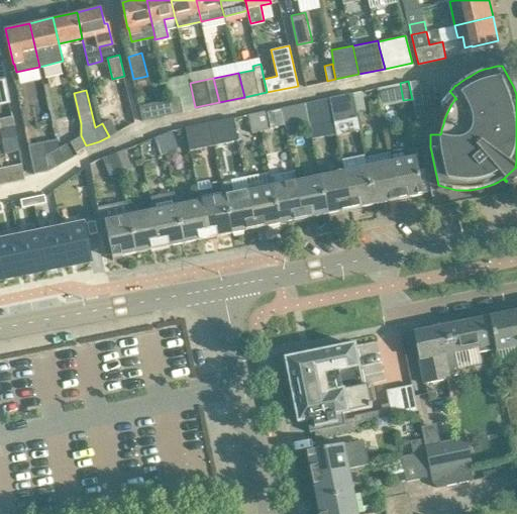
[(362,90),(352,92),(356,110),(366,108),(362,90)]
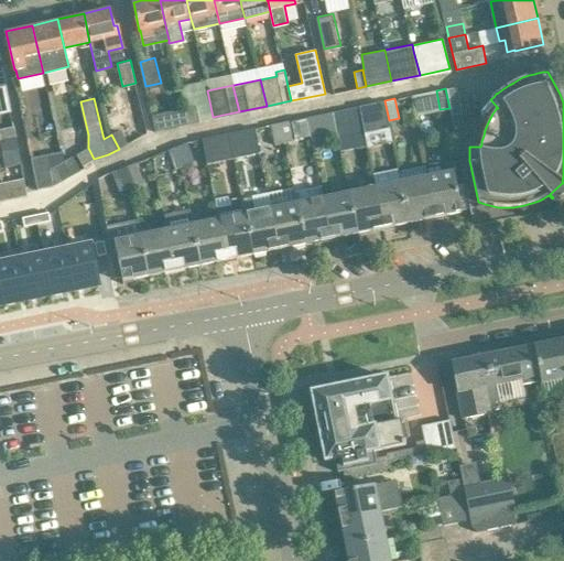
[(389,120),(384,100),(376,103),(361,106),(367,131),(390,127),(389,120)]
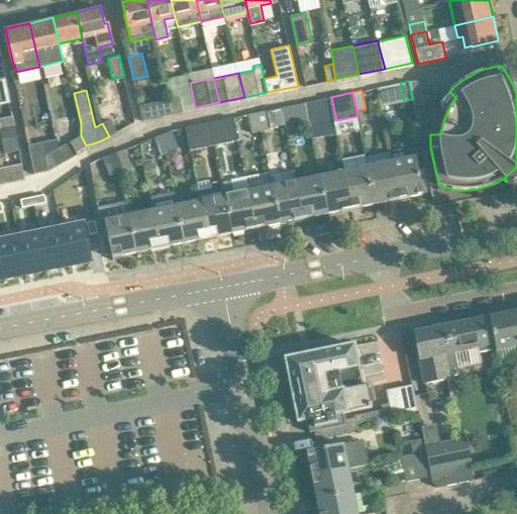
[(179,96),(169,98),(172,112),(182,110),(179,96)]
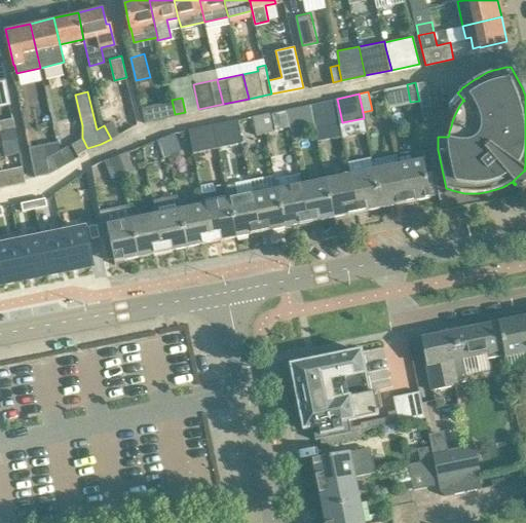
[(335,99),(322,102),(325,119),(338,116),(335,99)]
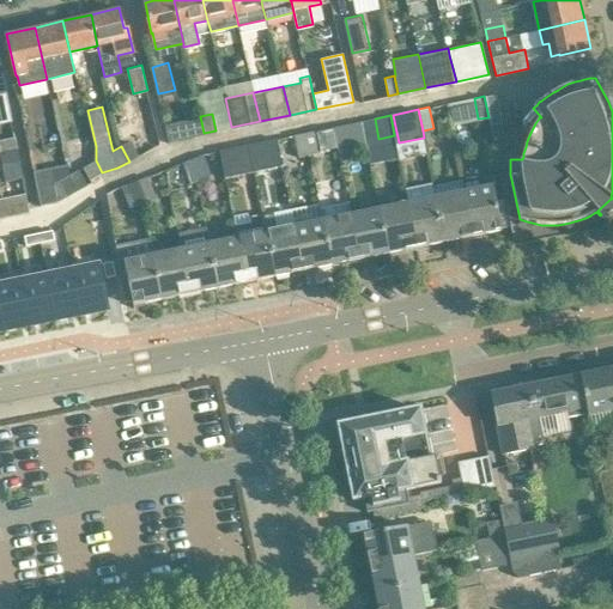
[(204,133),(200,116),(190,117),(194,135),(204,133)]
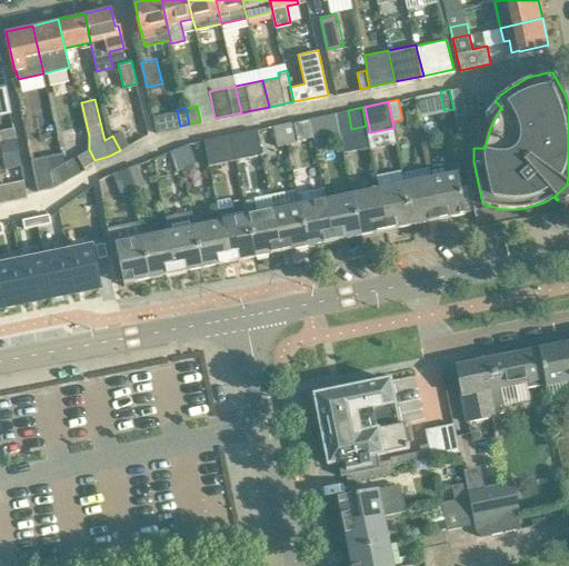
[(340,131),(336,112),(327,115),(330,133),(340,131)]
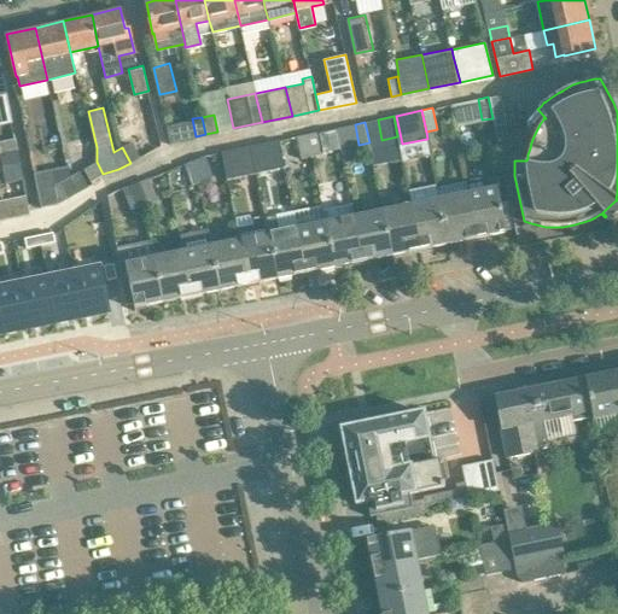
[(319,132),(308,134),(313,155),(324,153),(322,151),(319,132)]
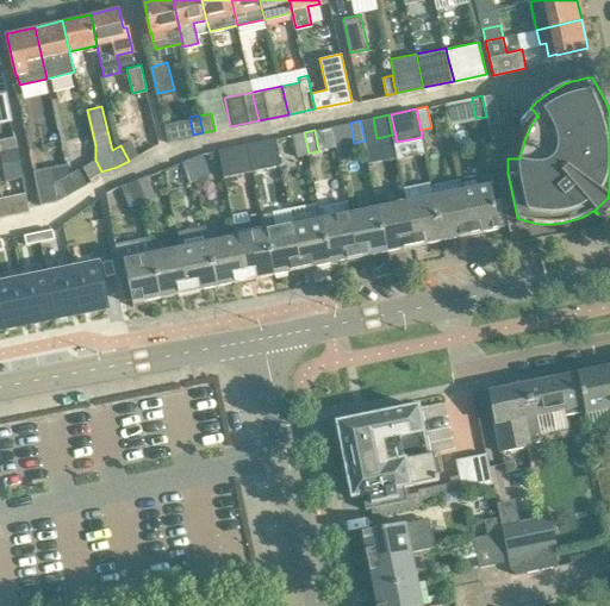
[(309,152),(304,132),(292,135),(297,155),(309,152)]
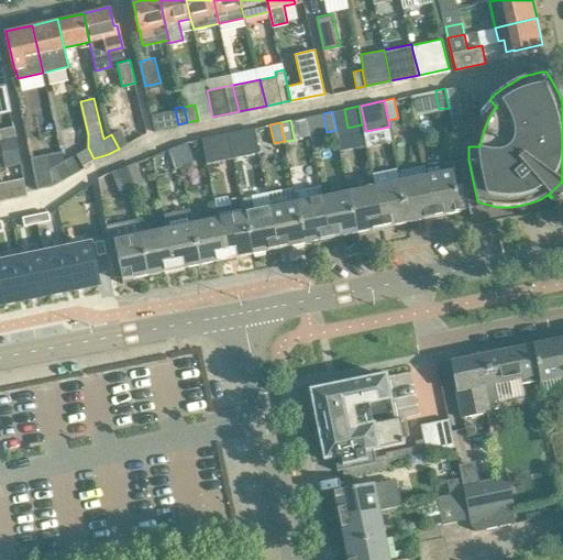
[(0,127),(0,140),(17,136),(14,125),(0,127)]
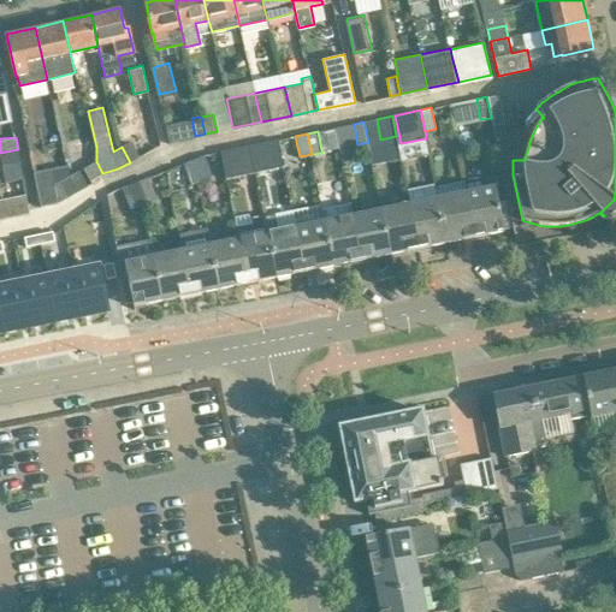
[(260,143),(249,146),(254,167),(255,170),(284,164),(279,140),(260,143)]
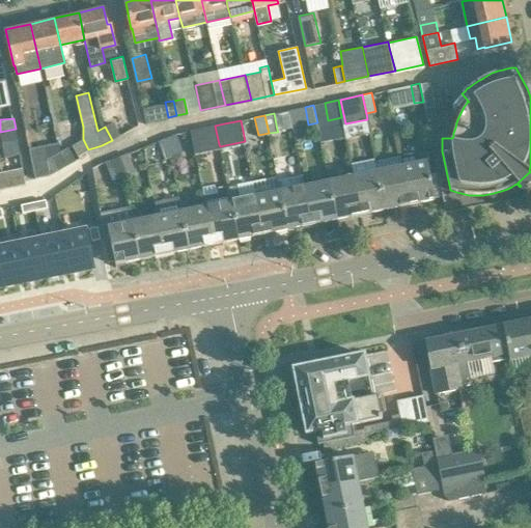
[(113,122),(105,127),(112,140),(120,136),(113,122)]
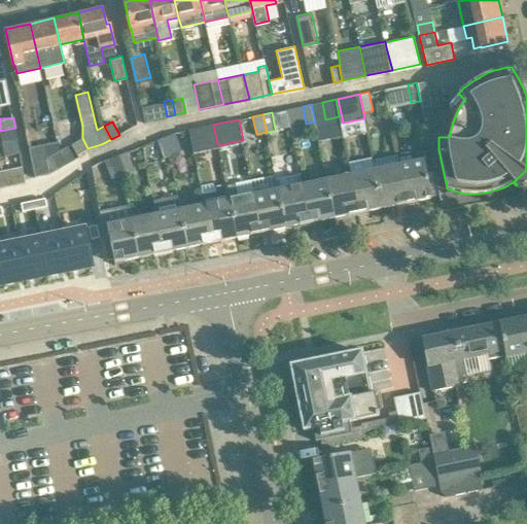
[(203,127),(188,130),(194,150),(218,145),(217,143),(213,125),(203,127)]
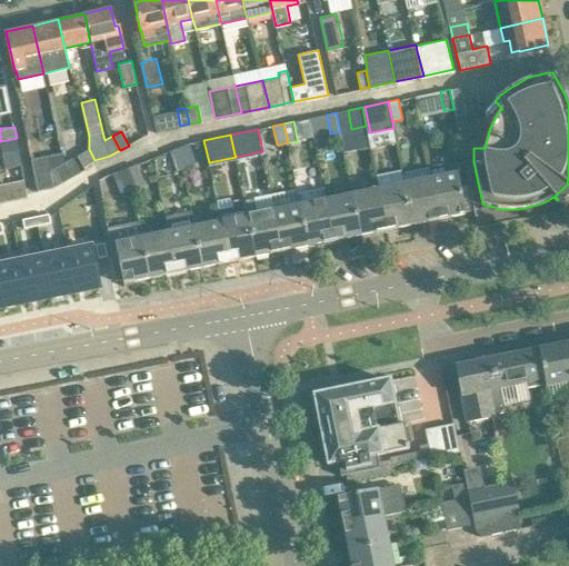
[(17,138),(0,141),(0,144),(0,145),(2,151),(18,148),(17,138)]
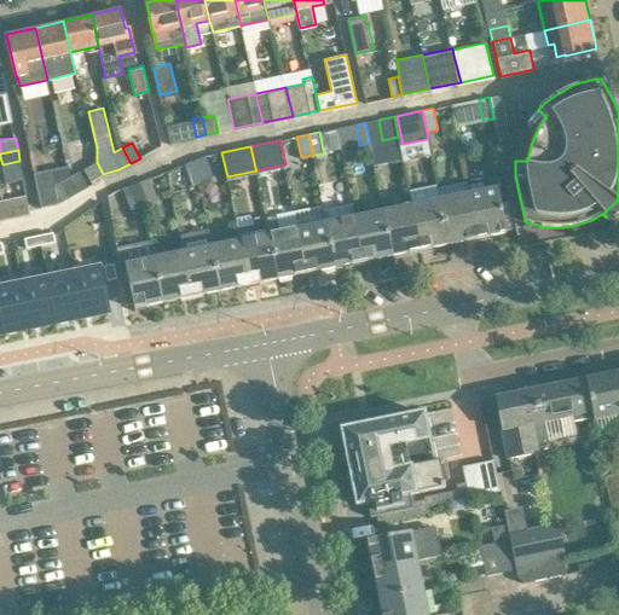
[(204,156),(195,160),(202,180),(213,177),(204,156)]
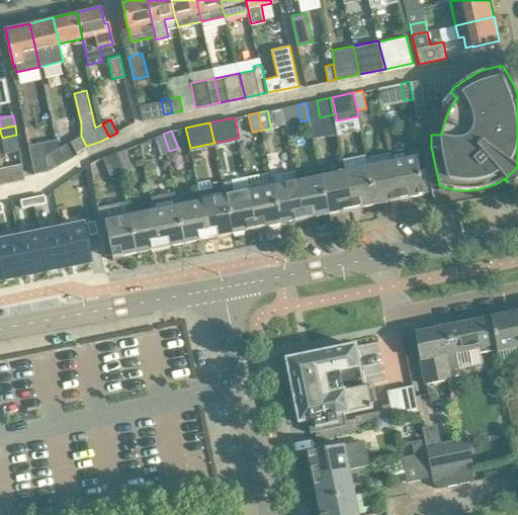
[(169,151),(163,134),(153,138),(160,155),(169,151)]
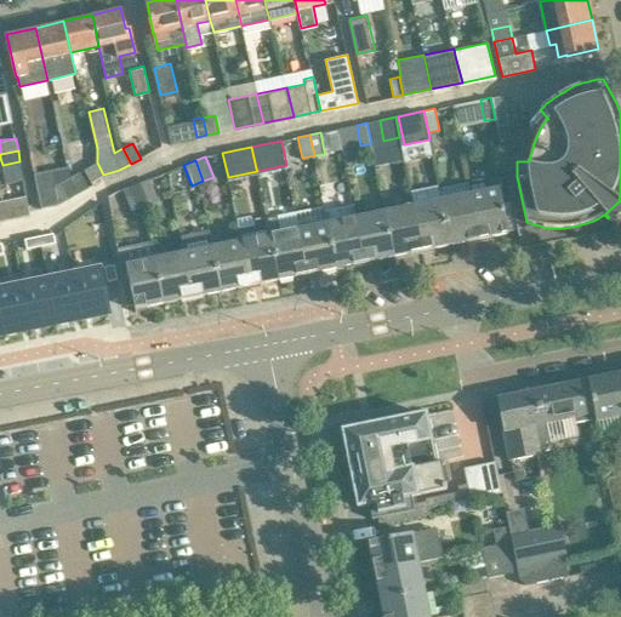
[(103,175),(97,163),(84,170),(91,182),(103,175)]
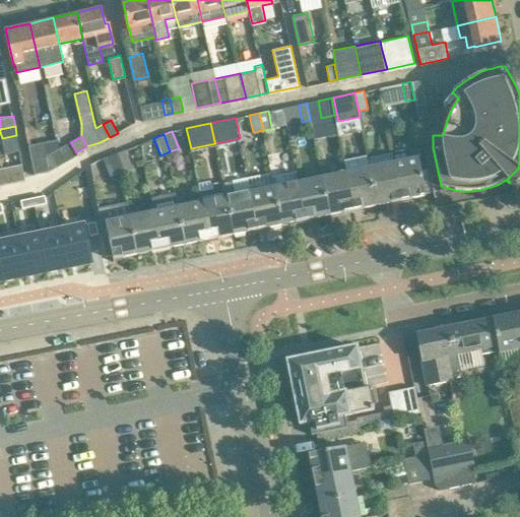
[(67,160),(60,147),(51,152),(45,152),(43,142),(28,145),(35,174),(48,171),(67,160)]
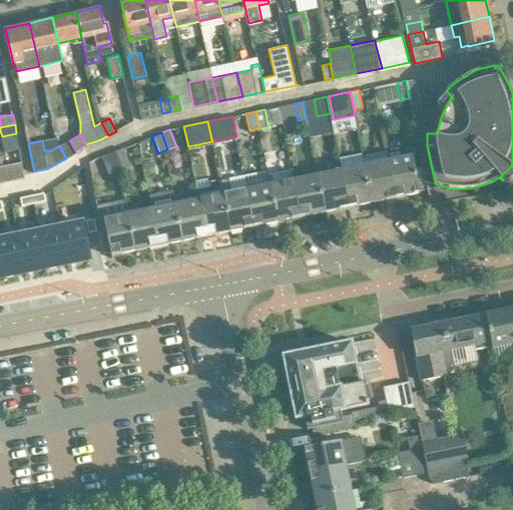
[(65,141),(59,145),(66,158),(72,154),(65,141)]
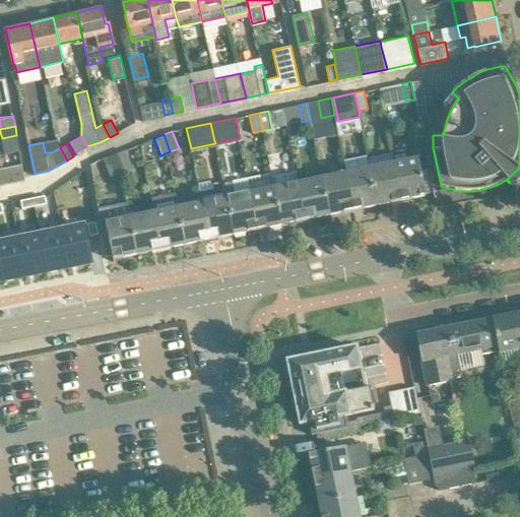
[(125,149),(116,153),(123,170),(132,167),(125,149)]
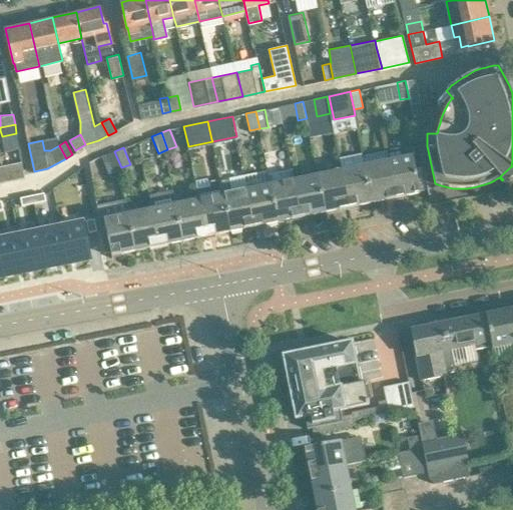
[(387,147),(363,152),(373,200),(397,196),(388,150),(387,147)]
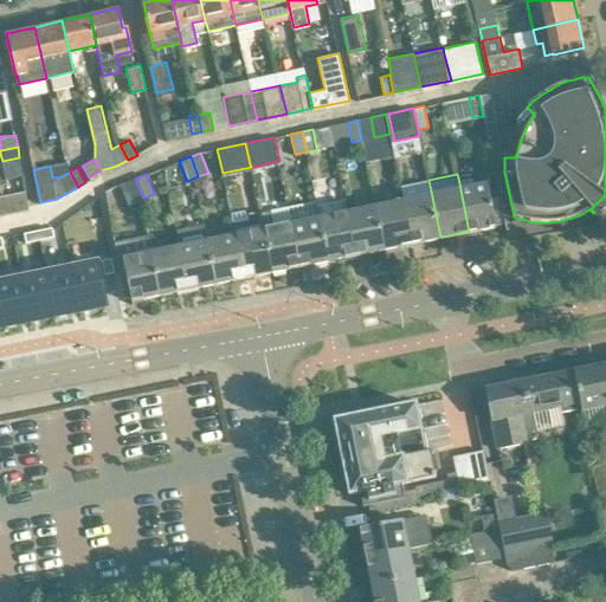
[(476,174),(458,177),(469,232),(496,226),(487,183),(478,186),(476,174)]
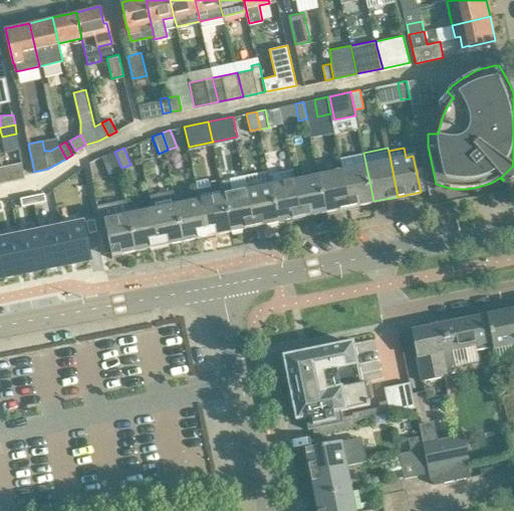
[(363,151),(339,156),(342,170),(350,206),(373,201),(363,153),(363,151)]
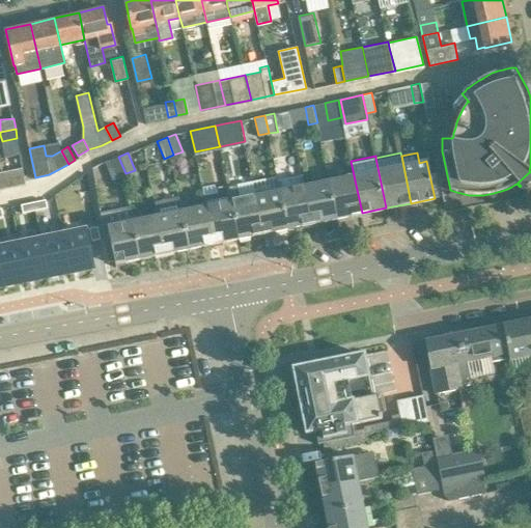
[(126,173),(118,157),(109,160),(116,177),(126,173)]
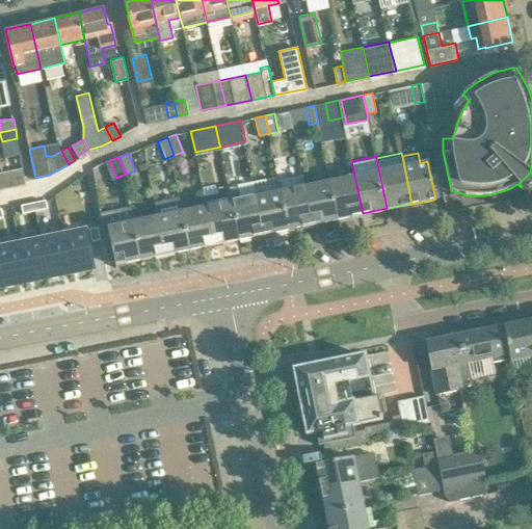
[(0,172),(0,188),(25,184),(22,167),(0,172)]
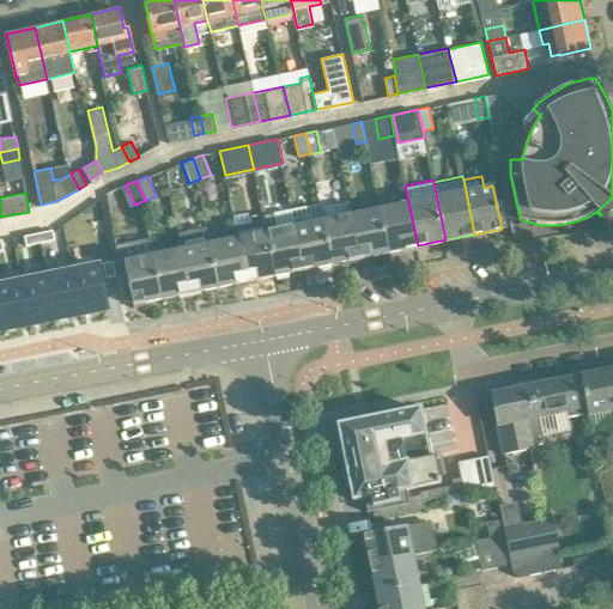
[(349,201),(321,206),(323,220),(332,263),(360,257),(353,221),(351,214),(349,201)]
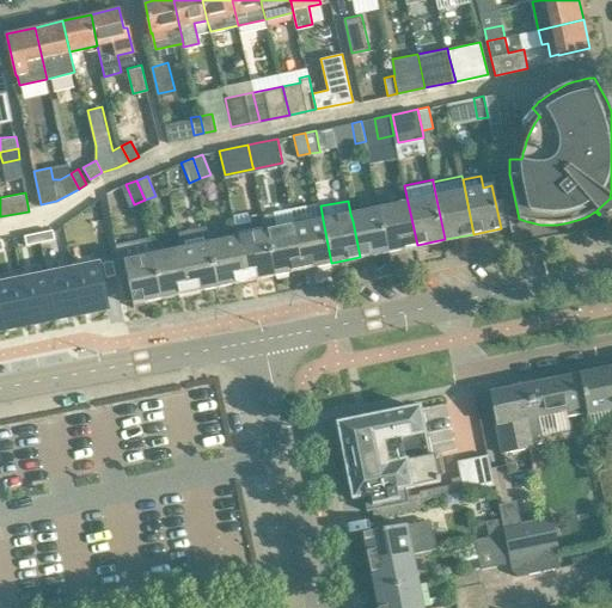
[(408,202),(379,208),(389,251),(417,245),(408,202)]
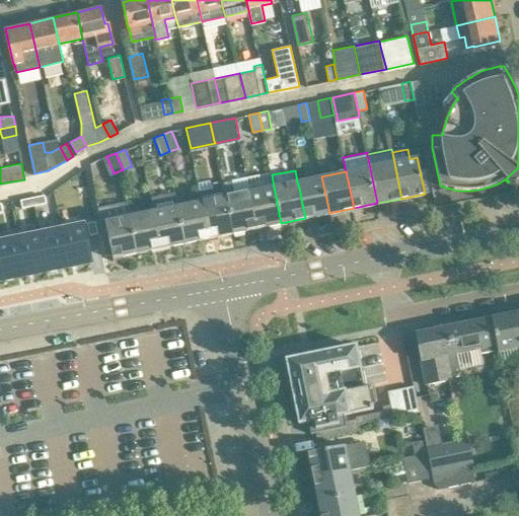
[(321,176),(297,181),(305,218),(329,213),(321,176)]
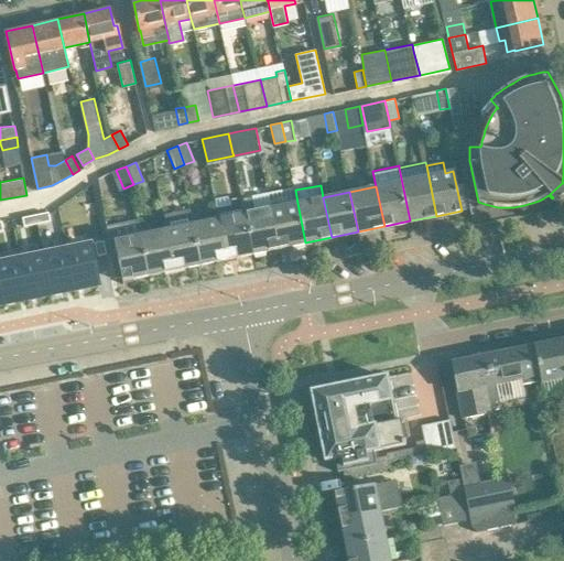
[(252,195),(242,197),(255,252),(280,247),(272,207),(255,211),(252,195)]
